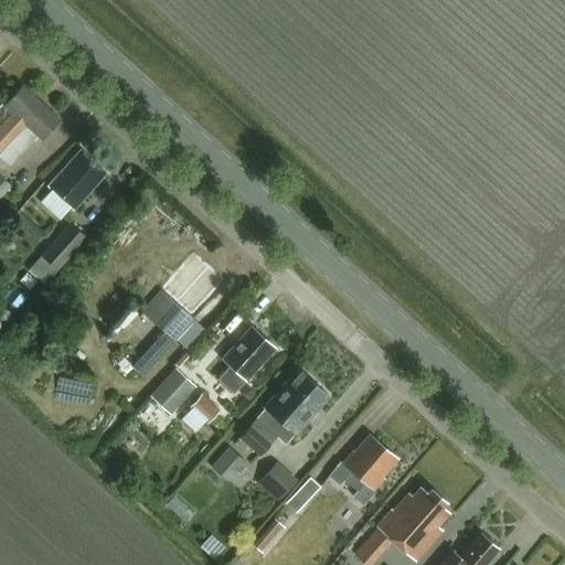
[(59,119),(21,84),(2,104),(0,102),(0,157),(8,164),(35,134),(41,139),(59,119)]
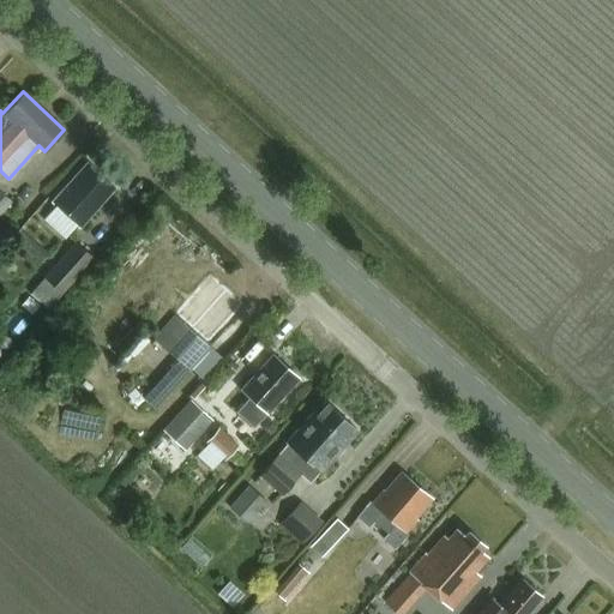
[(116,187),(85,160),(52,199),(82,226),(116,187)]
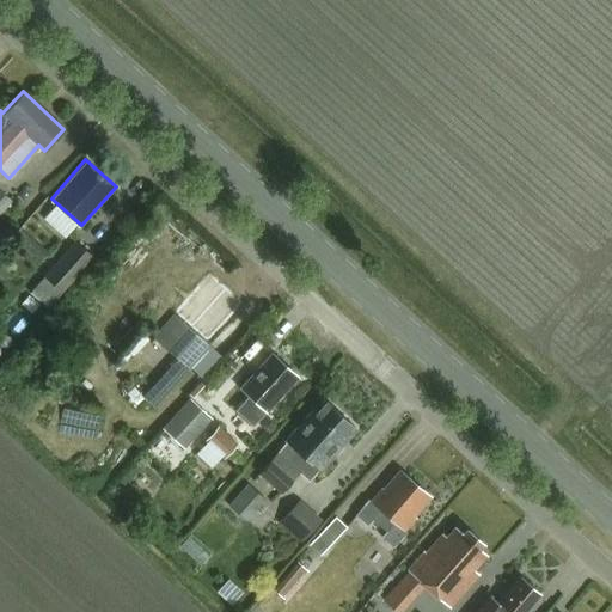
[(0,189),(0,213),(12,201),(0,189)]
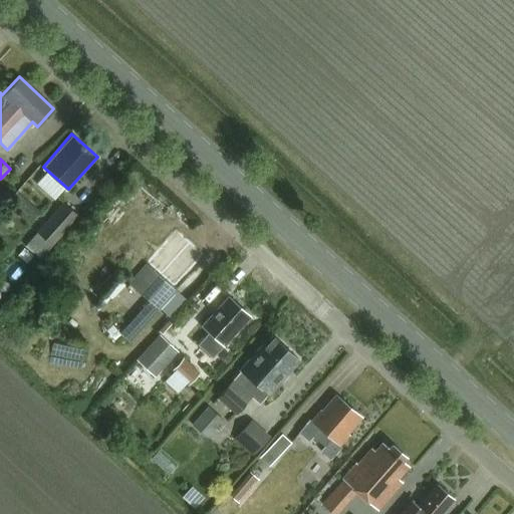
[(39,212),(16,191),(9,199),(32,219),(39,212)]
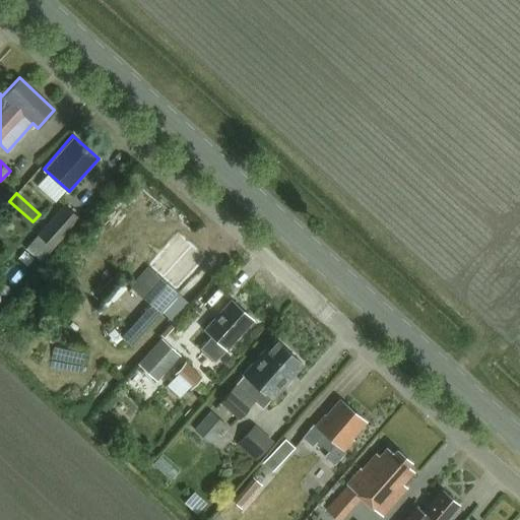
[(79,216),(64,203),(37,234),(37,235),(25,247),(40,260),(79,216)]
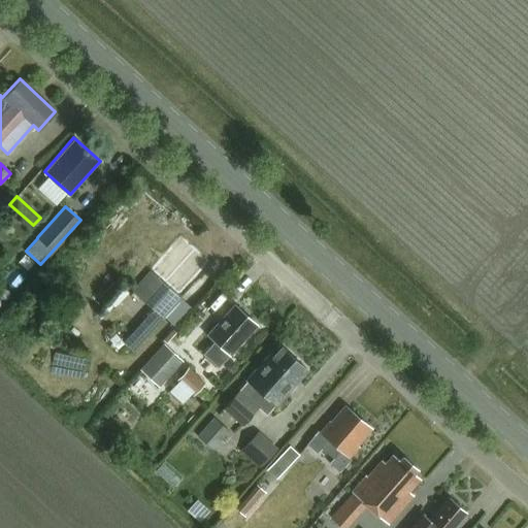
[(178,243),(152,272),(176,294),(202,265),(178,243)]
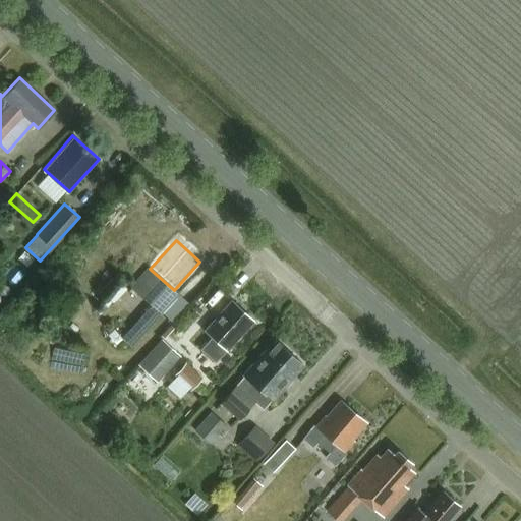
[(158,308),(174,290),(150,269),(133,287),(158,308)]
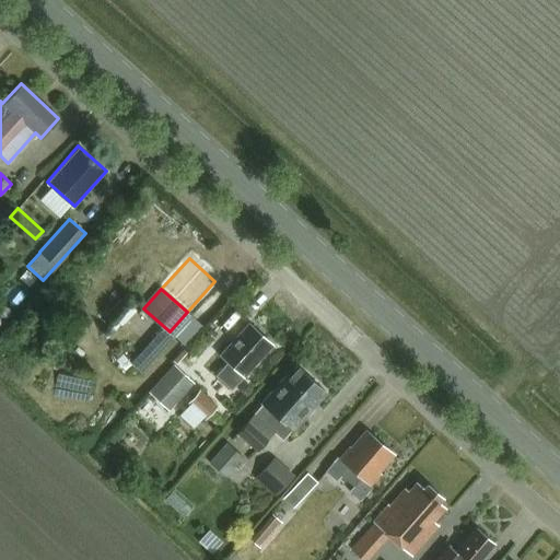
[(235,391),(276,345),(253,324),(224,356),(232,363),(220,376),(235,391)]
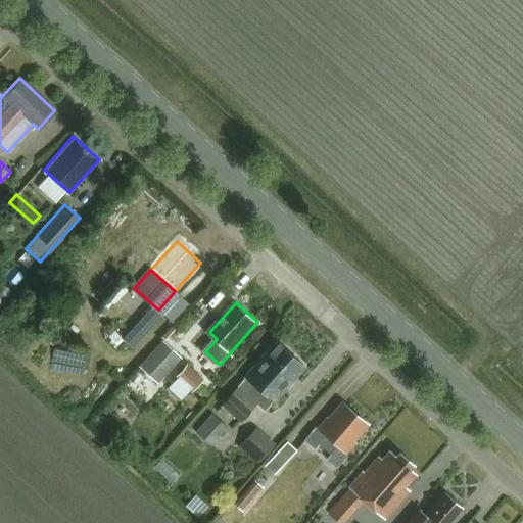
[(131,347),(160,316),(151,306),(122,339),(131,347)]
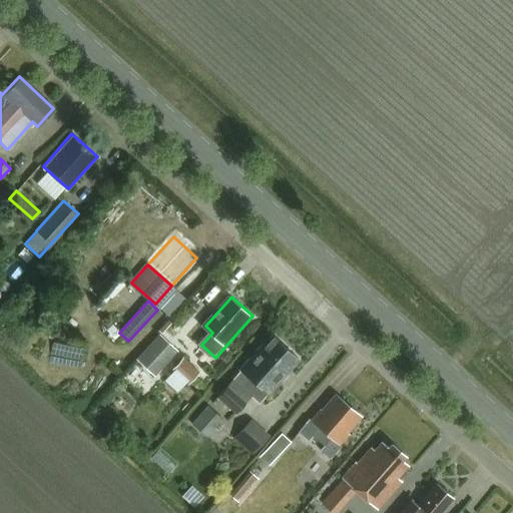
[(157,378),(180,353),(161,336),(138,361),(157,378)]
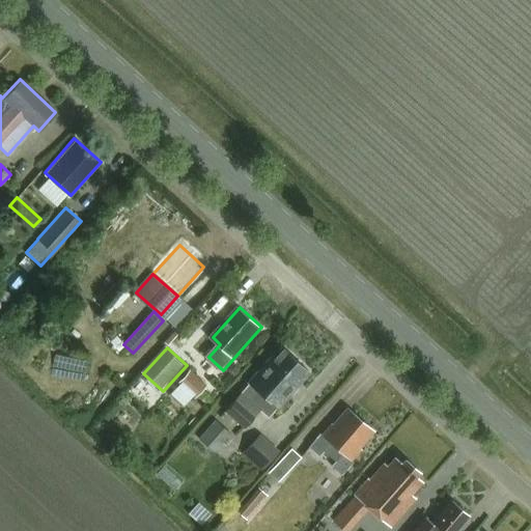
[(270,417),(311,371),(285,348),(276,359),(273,356),(242,390),(270,417)]
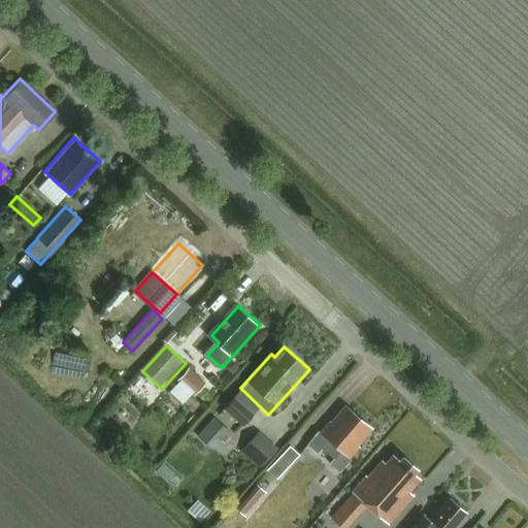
[(204,383),(188,367),(175,381),(177,382),(169,390),(182,402),(190,393),(192,395),(204,383)]
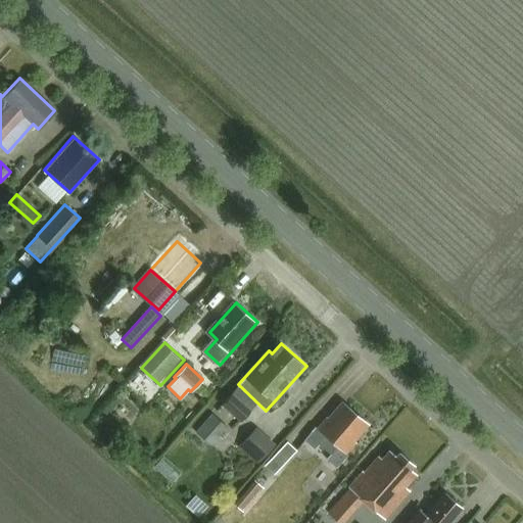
[(242,419),(253,407),(234,389),(223,401),(242,419)]
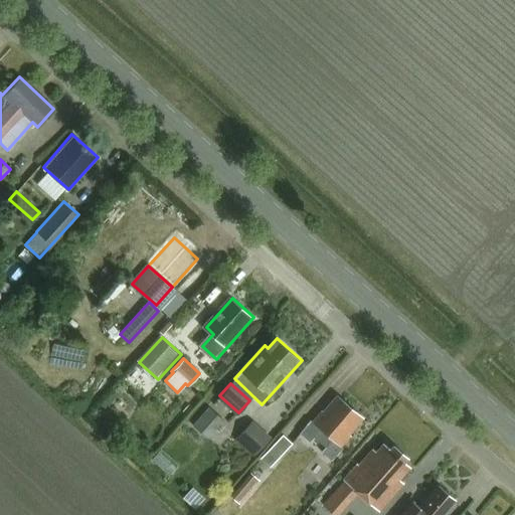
[(348,433),(362,417),(339,396),(325,412),(322,409),(311,421),(310,421),(300,432),(311,441),(321,428),(332,438),(321,450),(332,460),(342,448),(340,446),(350,435),(348,433)]
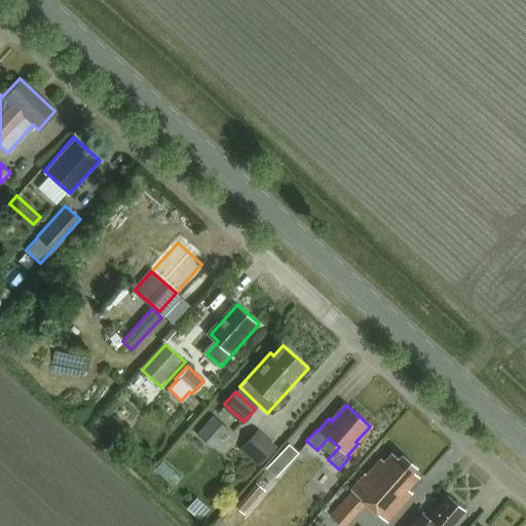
[(228,428),(214,415),(197,433),(211,446),(228,428)]
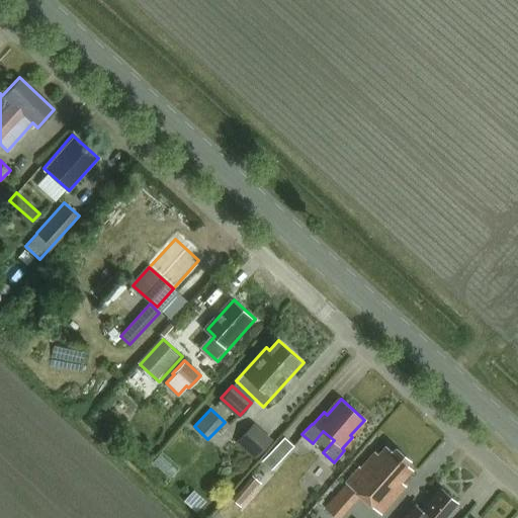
[(254,457),(272,437),(253,420),(235,439),(254,457)]
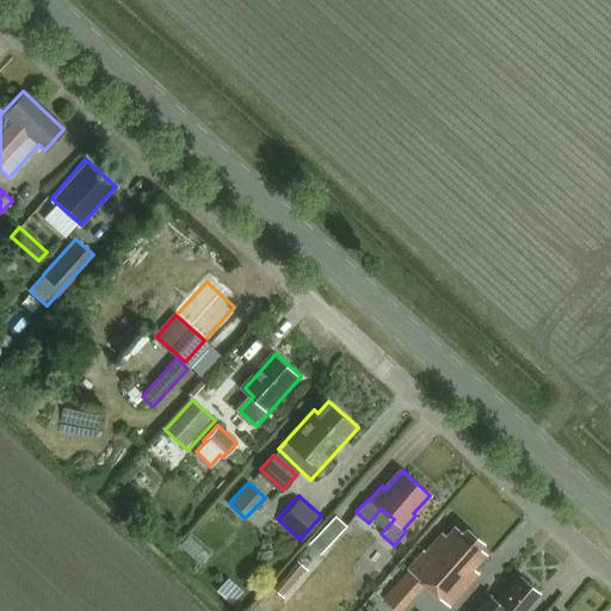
[(345,525),(334,514),(308,543),(319,553),(345,525)]
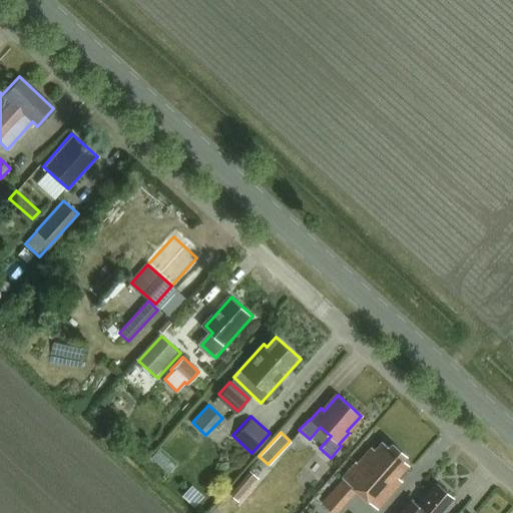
[(398,479),(409,466),(403,460),(406,456),(394,444),(390,448),(385,444),(375,455),(371,451),(347,478),(379,508),(402,483),(398,479)]
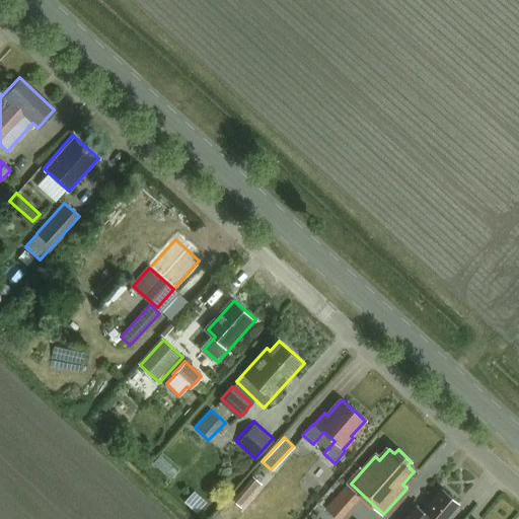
[(261,483),(252,474),(221,509),(230,518),(240,507),(239,506),(261,483)]
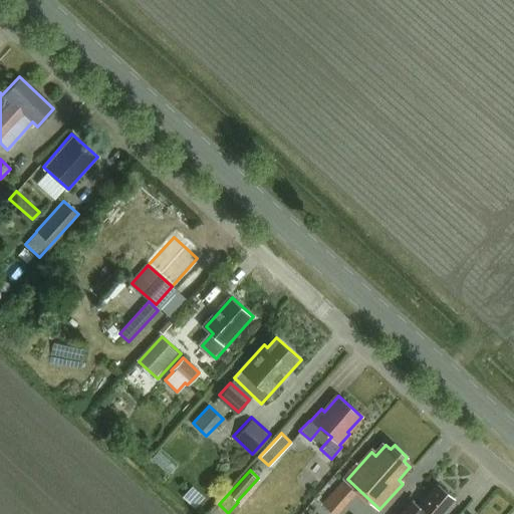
[(415,501),(403,513),(444,513),(457,500),(440,485),(421,506),(415,501)]
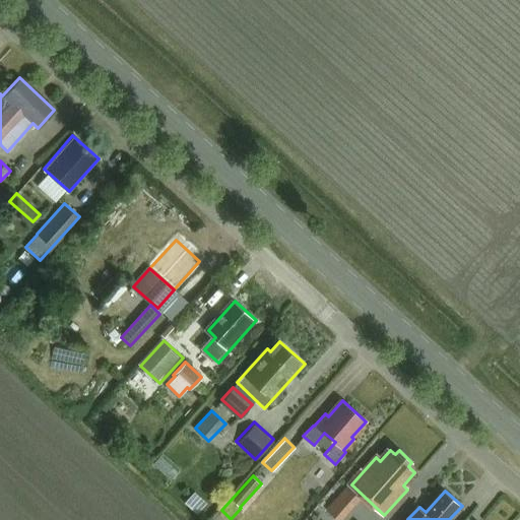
[(320,519),(327,512),(318,505),(304,519),(320,519)]
